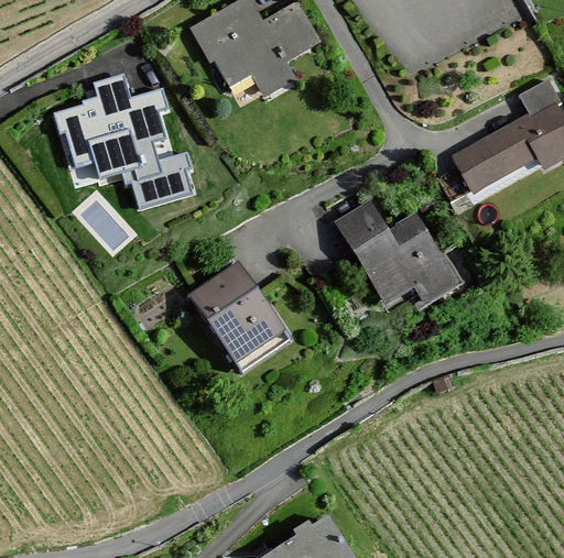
[(232,0),(193,24),(240,105),(263,91),(269,100),(299,84),(285,63),(321,42),(295,0),(264,18),(253,0),(232,0)]
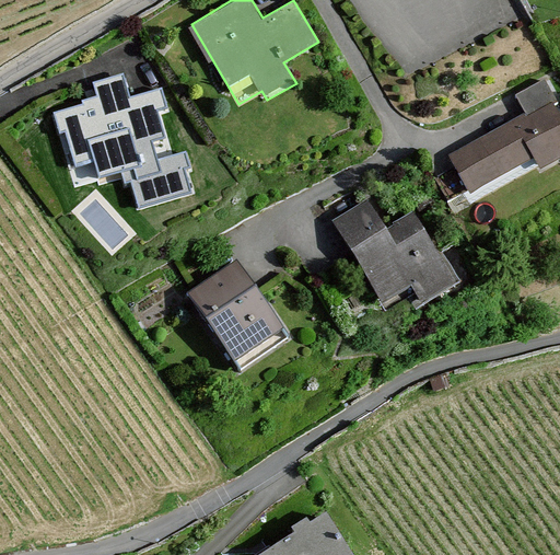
[(96,102),(58,113),(79,183),(112,174),(117,192),(142,184),(149,207),(198,193),(186,150),(171,154),(159,115),(173,111),(165,85),(130,95),(124,73),(91,83),(96,102)]
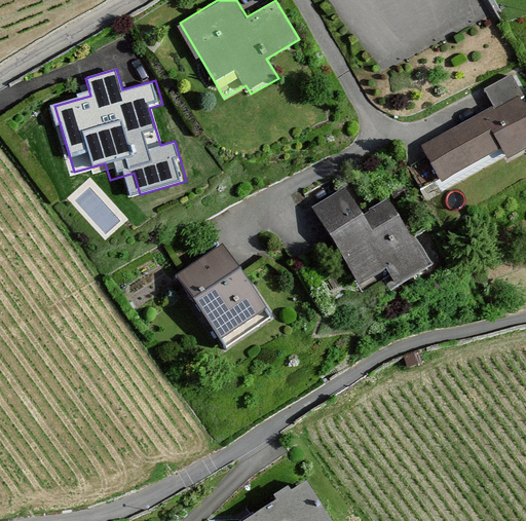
[(525,108),(518,95),(423,146),(445,186),(525,141),(525,108)]
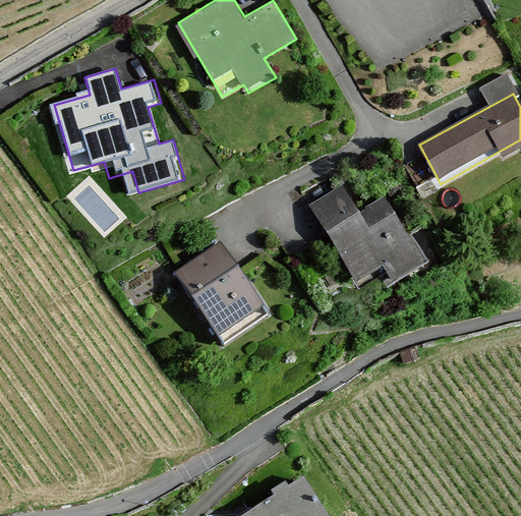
[(341,183),(307,205),(359,283),(383,268),(393,283),(427,261),(385,195),(359,212),(341,183)]
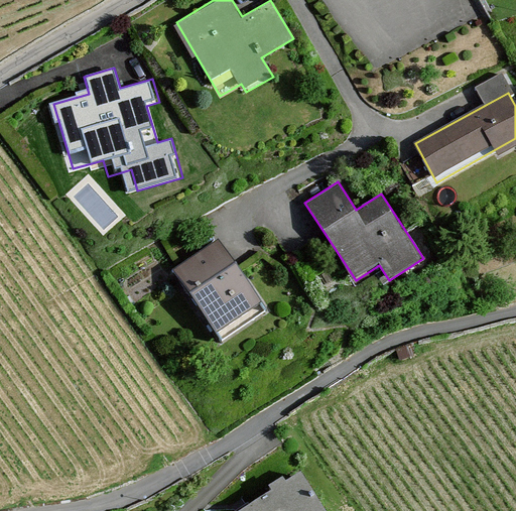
[(217,242),(175,269),(228,348),(268,321),(217,242)]
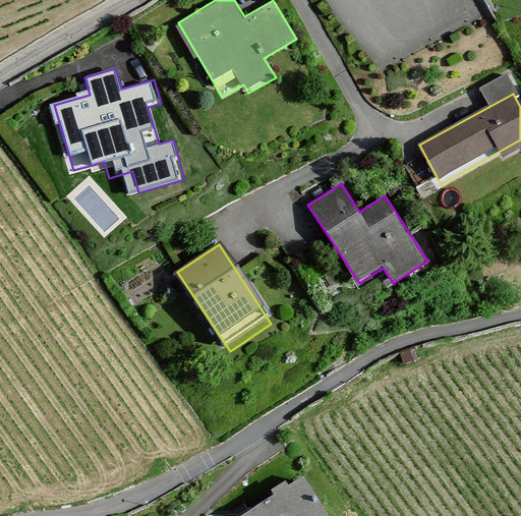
[(417,349),(404,353),(407,361),(420,357),(417,349)]
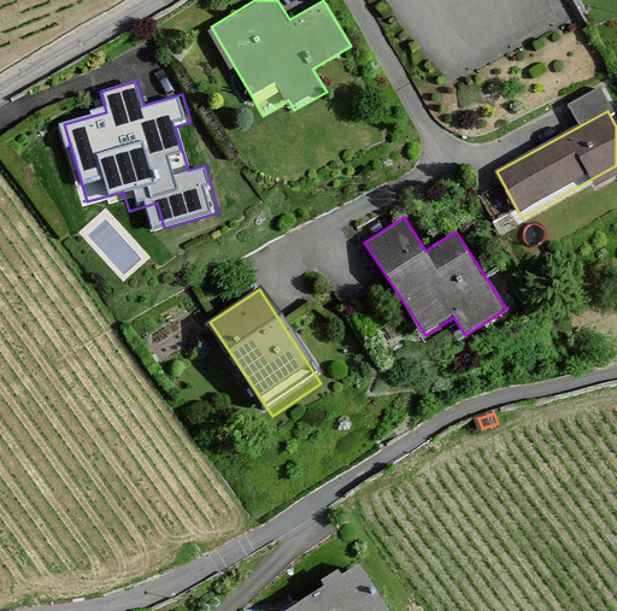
[(388,610),(363,570),(295,610),(388,610)]
